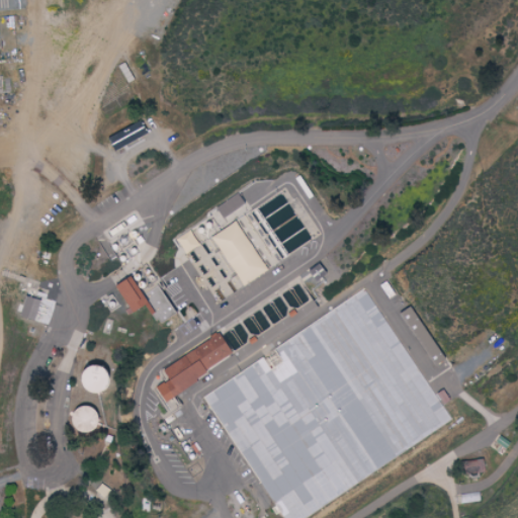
[(147,136),(139,120),(106,138),(113,153),(147,136)]
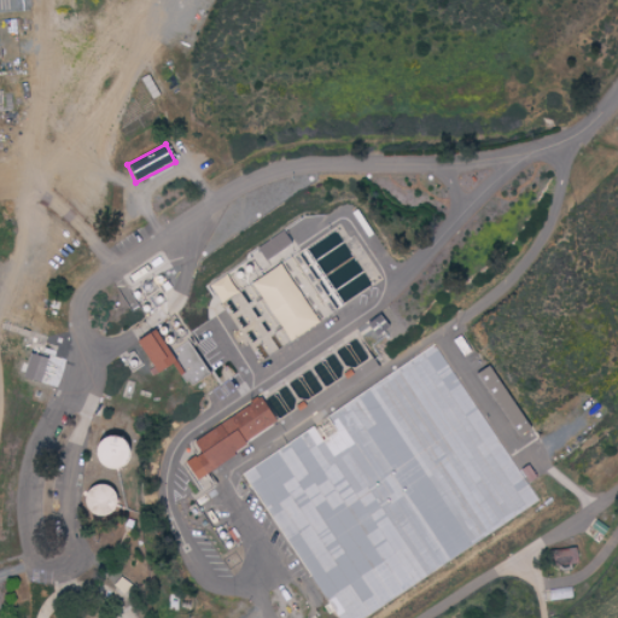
[(287,342),(316,322),(279,264),(250,284),(287,342)]
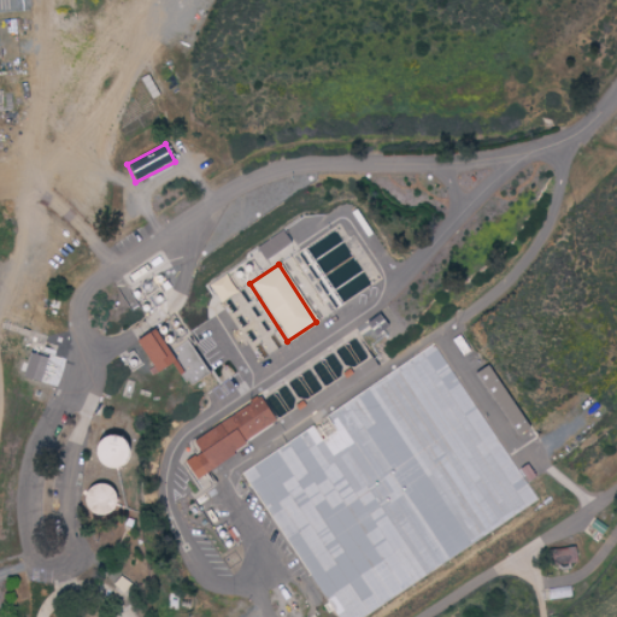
[(210,283),(219,303),(238,294),(228,275),(210,283)]
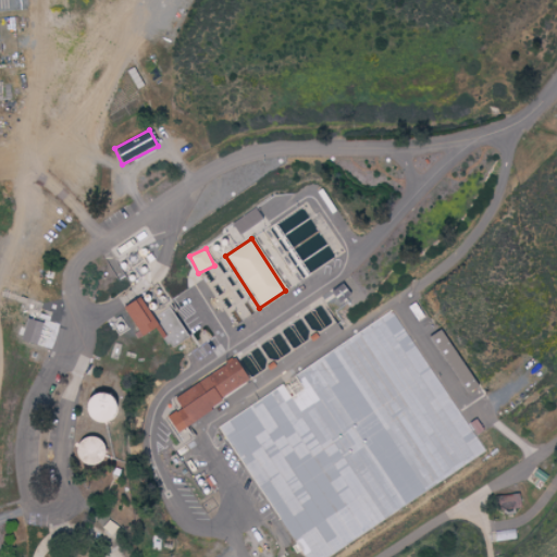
[(171,335),(166,337),(172,348),(188,338),(171,308),(160,314),(171,335)]
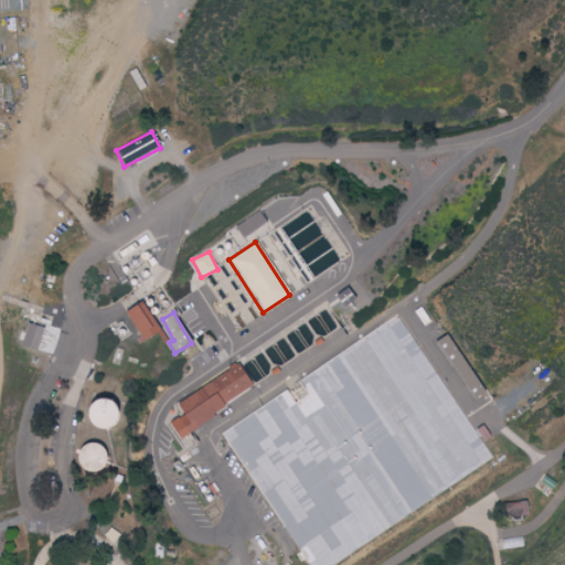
[(306,564),(327,564),(496,462),(482,441),(488,438),(481,427),(472,432),(402,316),(300,379),(310,395),(295,405),(287,392),(224,430),(306,564)]
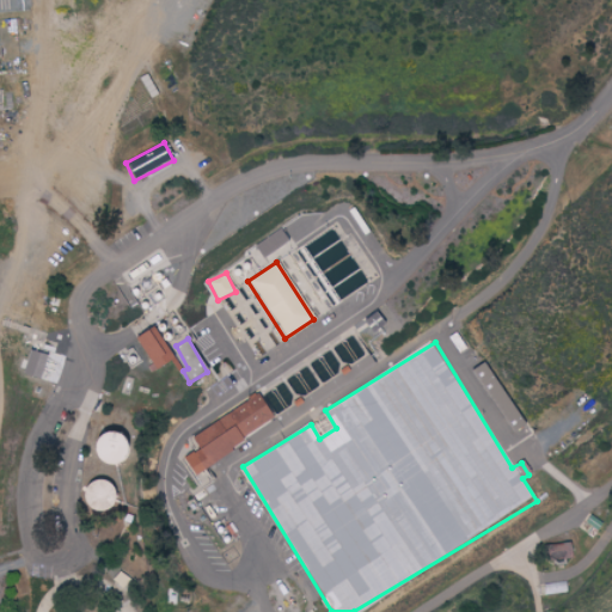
[(470,369),(510,433),(522,424),(482,361),(470,369)]
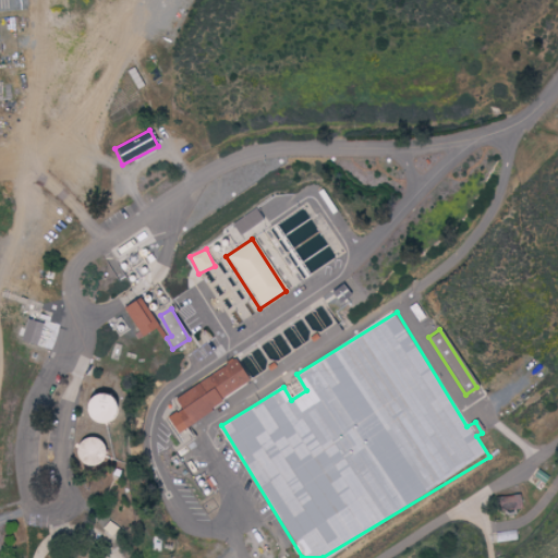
[(247,384),(233,361),(170,400),(177,410),(164,417),(172,432),(247,384)]
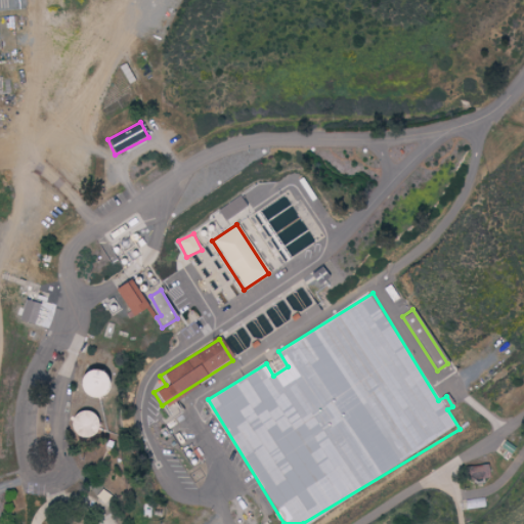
[(73,396),(98,397),(99,373),(74,370),(73,396)]
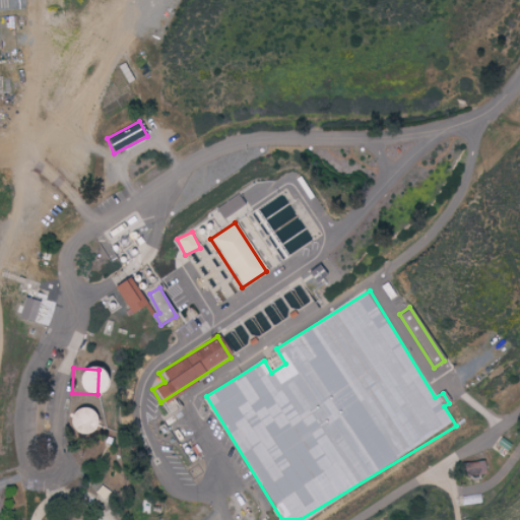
[(93,413),(70,407),(64,431),(88,436),(93,413)]
